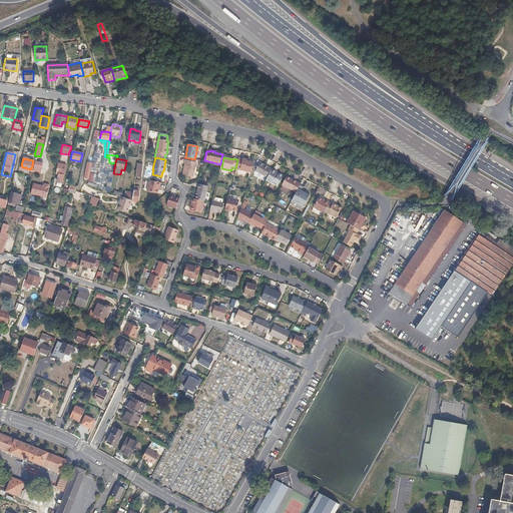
[(249,161),(247,161),(247,160),(237,158),(235,169),(250,172),(252,162),(249,161)]
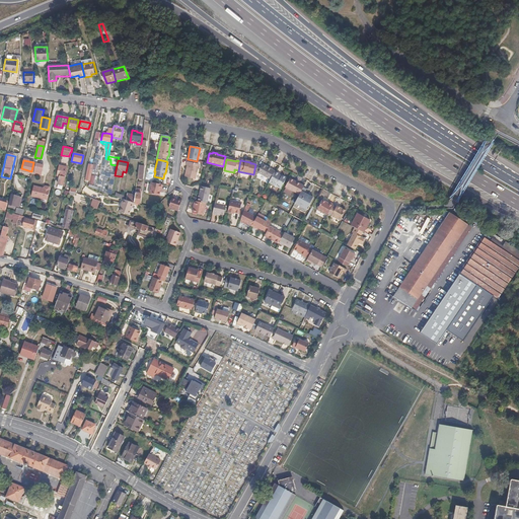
[(199,164),(187,162),(187,165),(187,166),(184,177),(195,179),(199,164)]
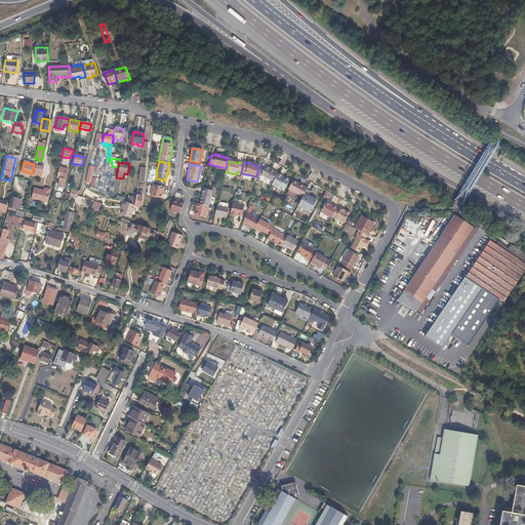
[(93,166),(89,165),(85,180),(90,182),(91,177),(92,171),(93,166)]
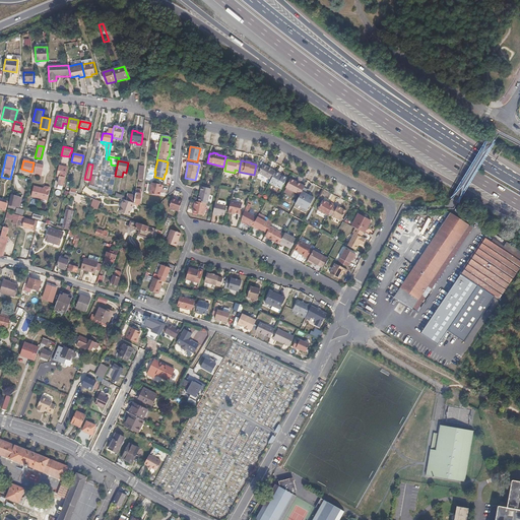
[(38,172),(38,176),(42,177),(44,167),(36,165),(35,171),(38,172)]
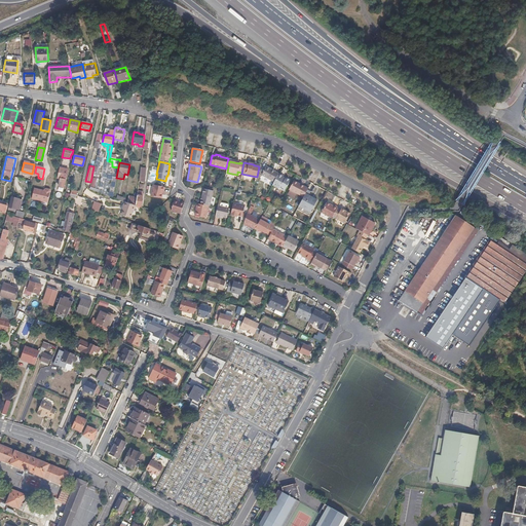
[(59,167),(57,179),(60,180),(58,187),(63,188),(67,170),(59,167)]
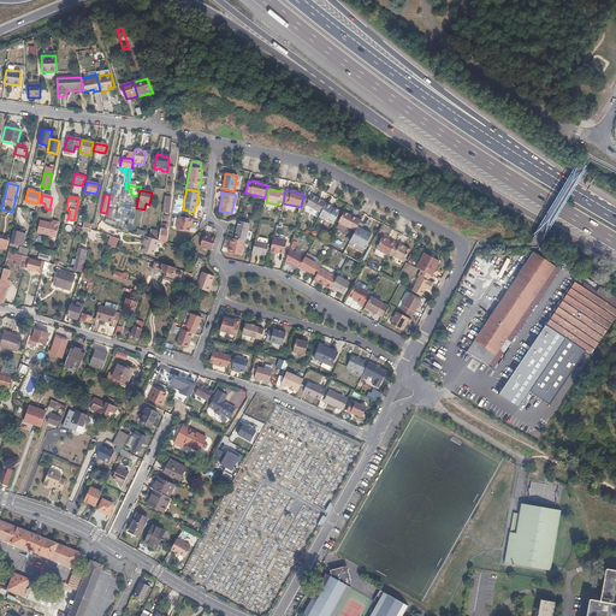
[(306,206),(320,214),(326,203),(311,196),(306,206)]
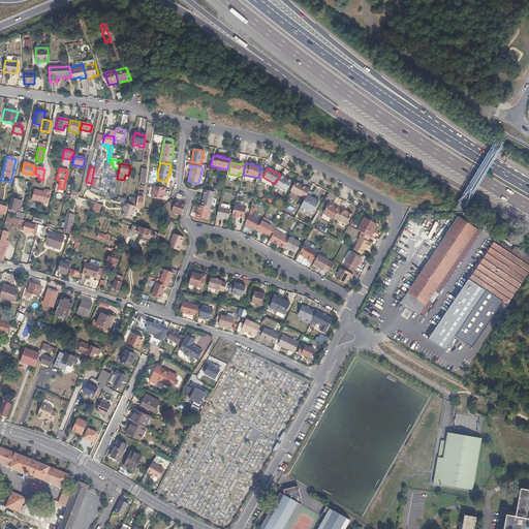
[(280,175),(275,184),(274,186),(285,193),(290,183),(290,181),(287,180),(286,180),(284,179),(284,178),(280,175)]
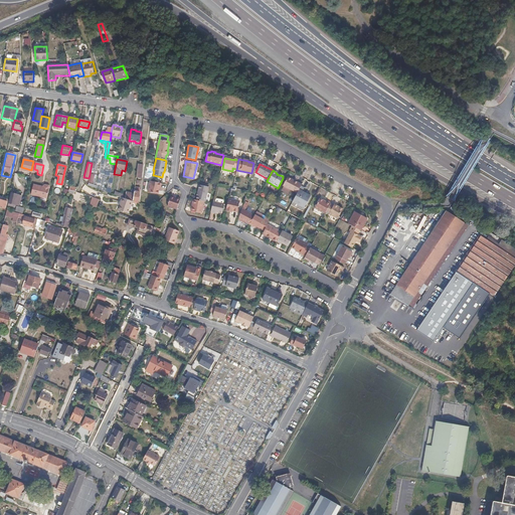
[(297,193),(300,186),(302,184),(287,177),(283,185),(297,193)]
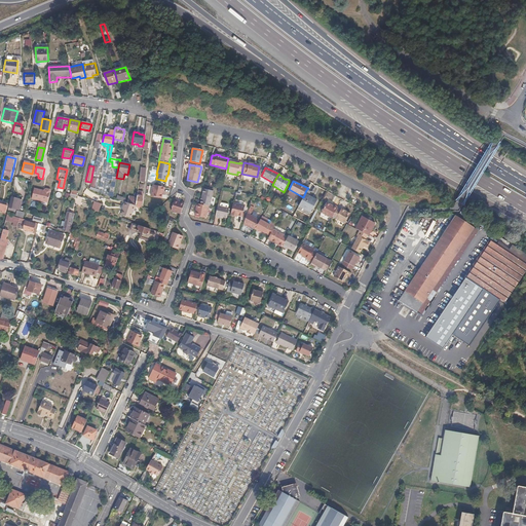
[(104,188),(104,195),(113,195),(114,184),(110,183),(110,188),(104,188)]
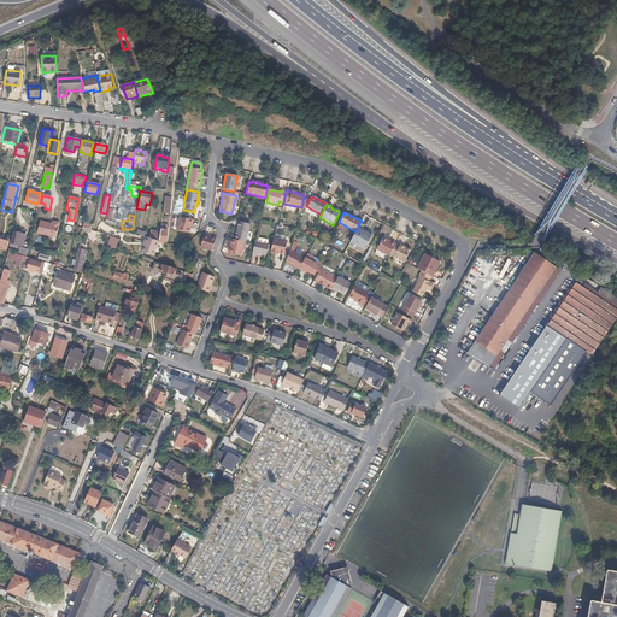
[(193,225),(194,221),(181,218),(178,231),(191,234),(192,225),(193,225)]
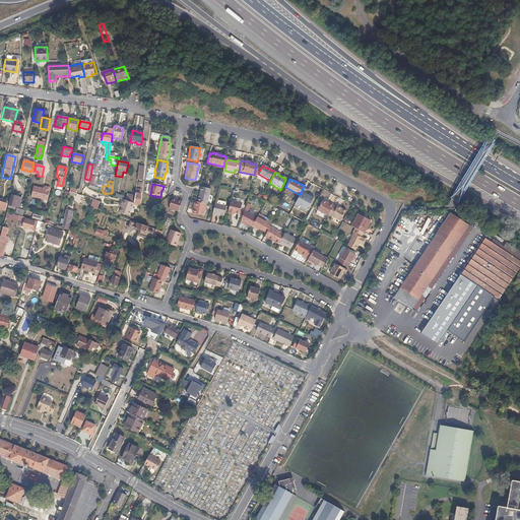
[(43,189),(33,187),(30,197),(47,200),(49,189),(48,188),(45,187),(43,188),(43,189)]
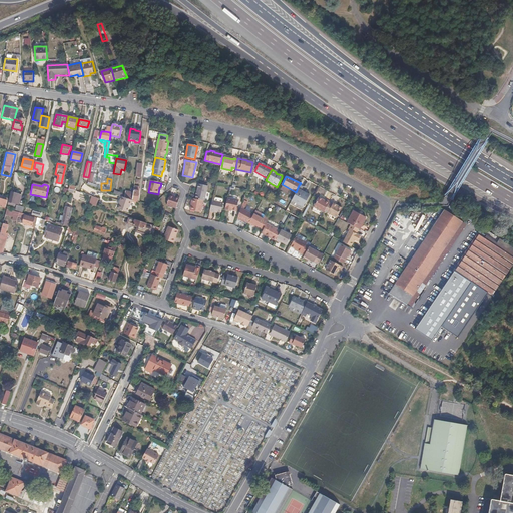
[(197,184),(194,199),(202,200),(203,201),(207,186),(197,184)]
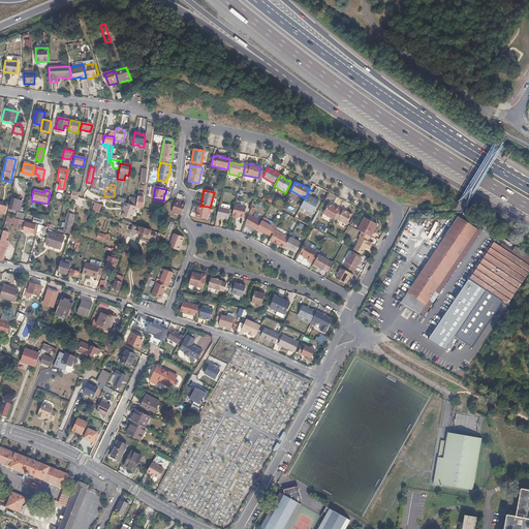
[(308,191),(305,198),(300,207),(312,214),(318,201),(310,196),(312,193),(308,191)]
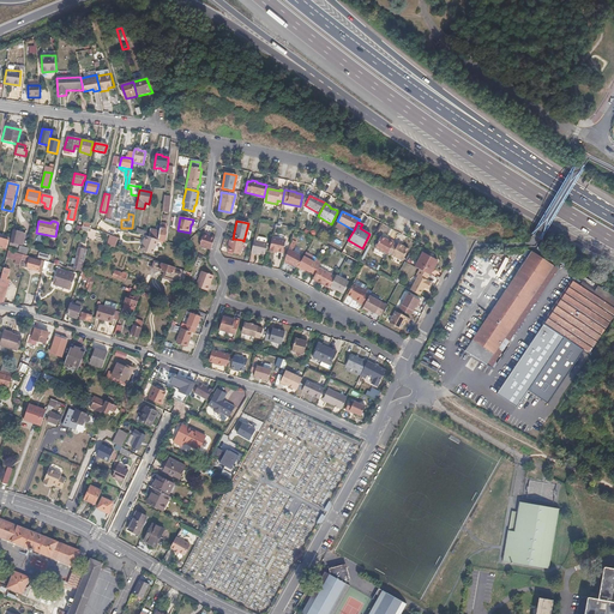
[(149,238),(157,240),(164,242),(166,224),(157,223),(156,228),(160,228),(160,230),(150,229),(150,233),(149,238)]
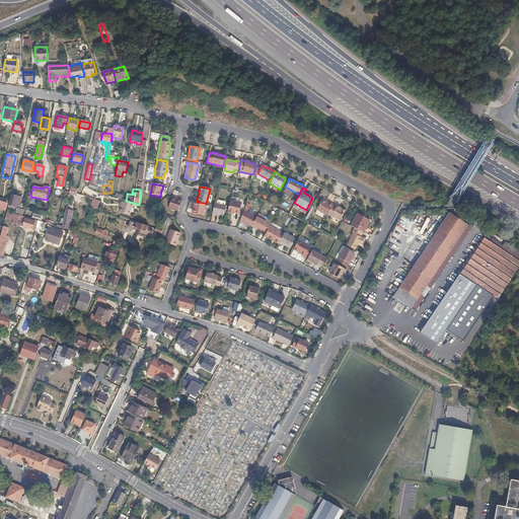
[(17,207),(20,198),(11,195),(8,205),(17,207)]
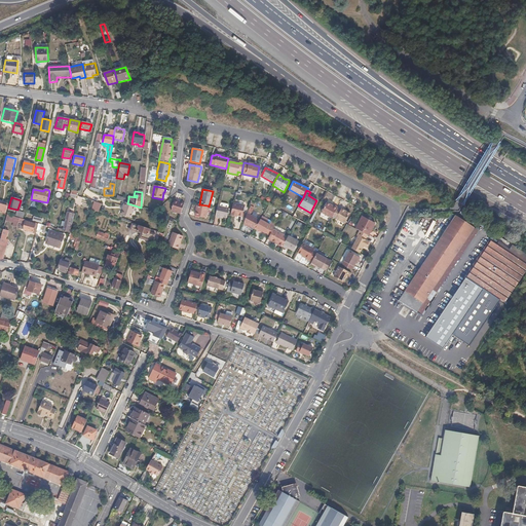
[(171,211),(180,214),(184,202),(178,201),(178,200),(174,199),(171,211)]
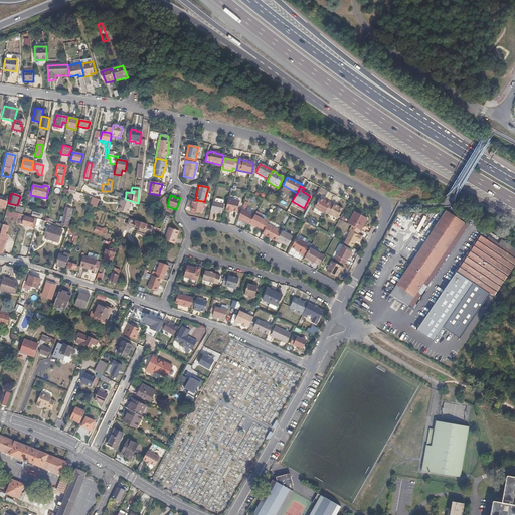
[(92,197),(89,205),(96,208),(99,200),(92,197)]
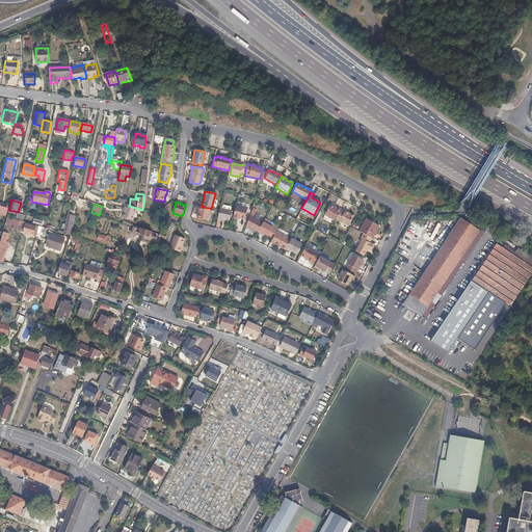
[(132,220),(136,208),(129,206),(126,204),(125,204),(124,209),(125,210),(123,217),(132,220)]
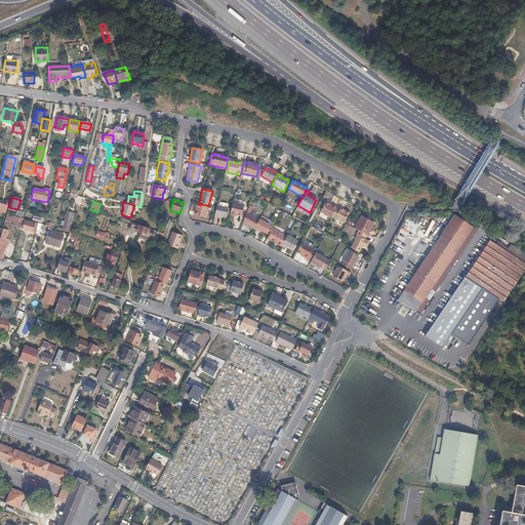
[(205,217),(207,205),(199,204),(196,203),(194,215),(205,217)]
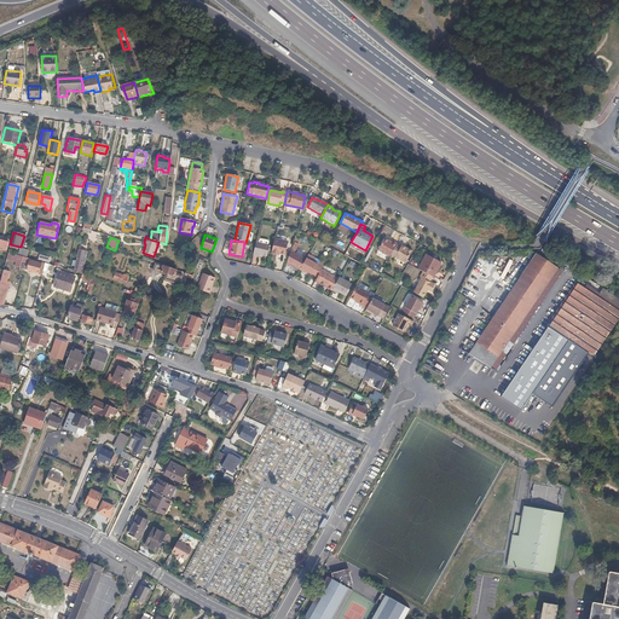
[(288,242),(275,239),(271,255),(277,255),(277,254),(285,256),(288,242)]
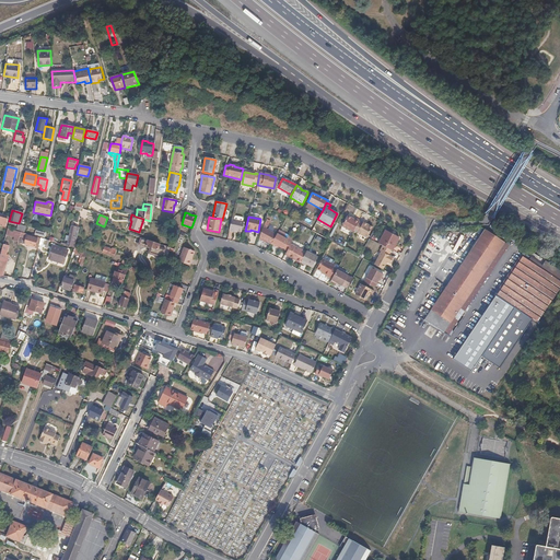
[(353,231),(358,222),(359,220),(354,219),(354,220),(349,217),(343,228),(352,232),(353,231)]
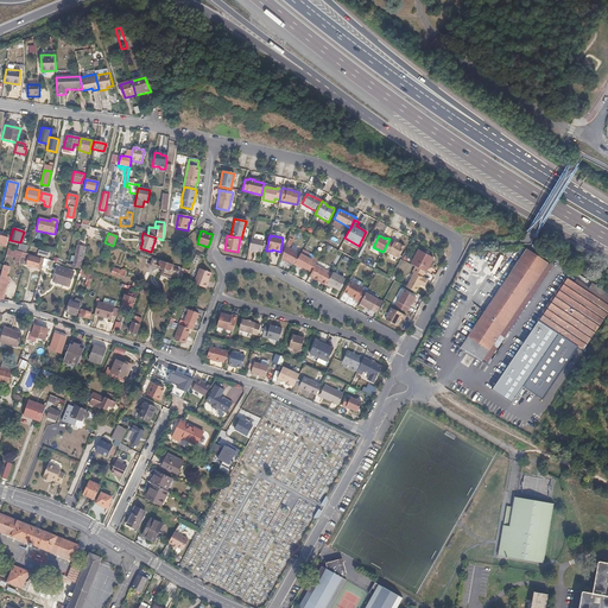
[(264,240),(253,238),(252,238),(251,240),(248,252),(254,252),(254,249),(263,251),(265,240),(264,240)]
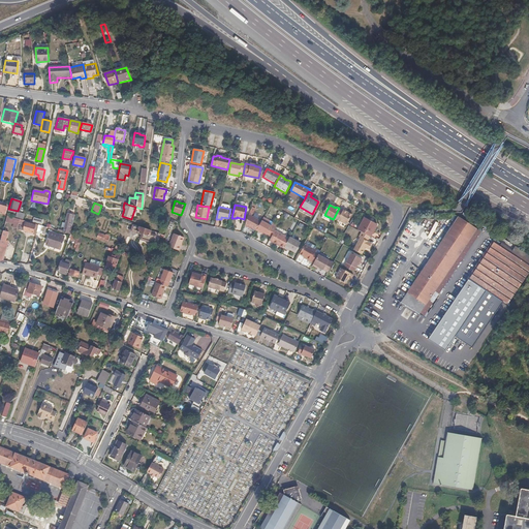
[(342,211),(338,210),(334,218),(346,225),(352,214),(345,211),(345,212),(342,211)]
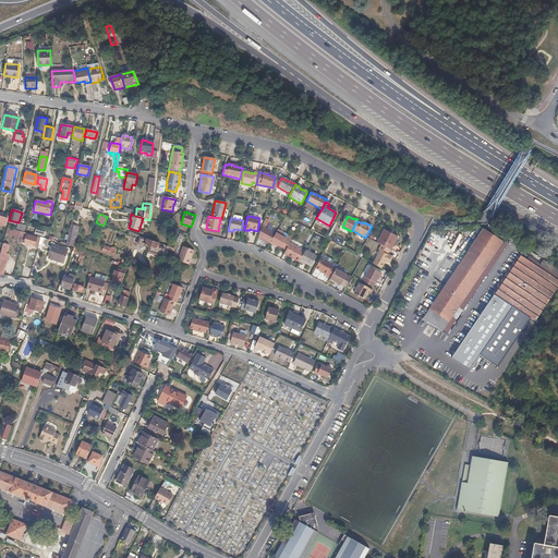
[(76,235),(77,230),(79,227),(71,226),(67,245),(73,246),(75,235),(76,235)]
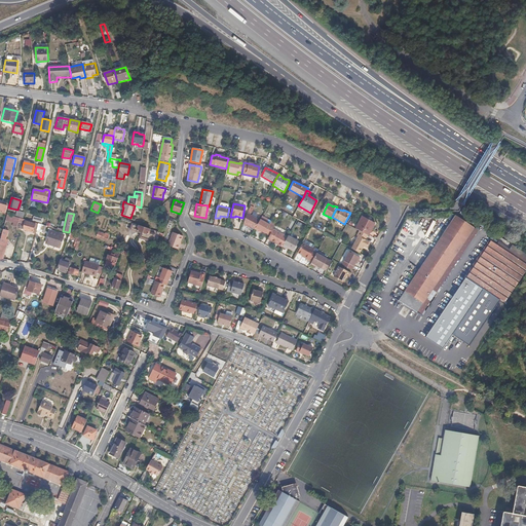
[(260,220),(247,214),(242,224),(247,227),(248,226),(255,229),(260,220)]
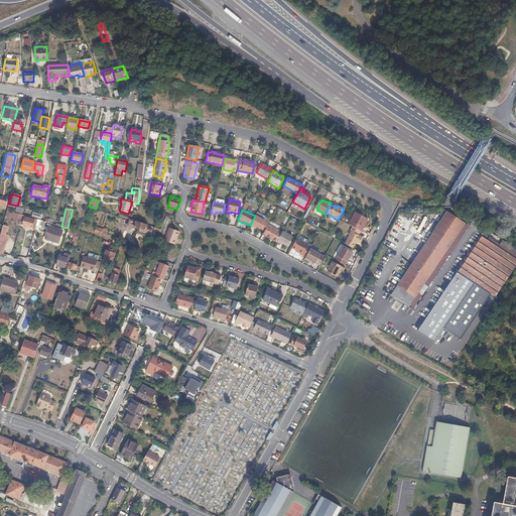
[(257,227),(264,232),(268,225),(269,223),(264,221),(266,217),(257,212),(255,216),(250,225),(254,227),(254,226),(257,227)]
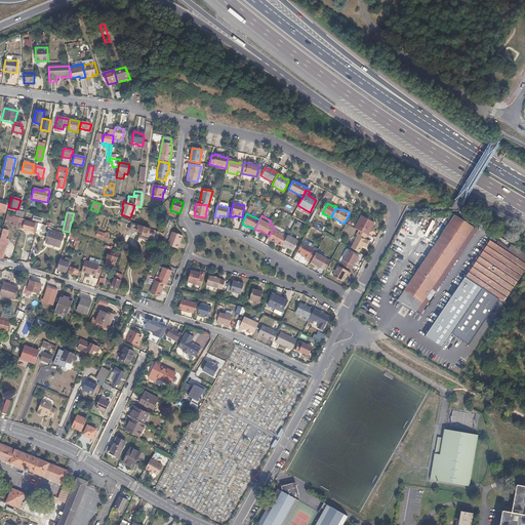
[(359,230),(366,234),(368,235),(374,223),(362,215),(355,228),(359,230)]
